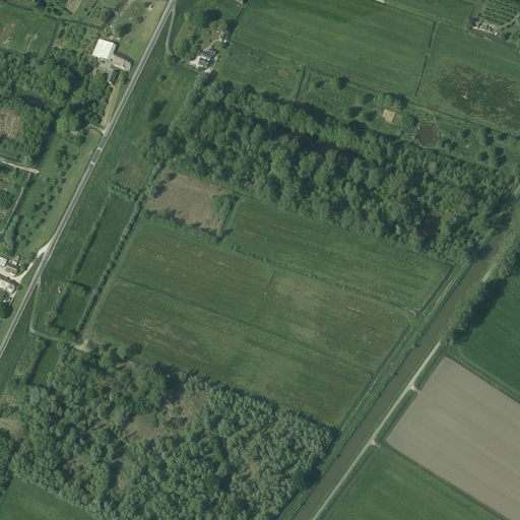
[(99,40),(92,56),(96,58),(110,63),(111,61),(113,55),(115,52),(116,47),(103,42),(99,40)]
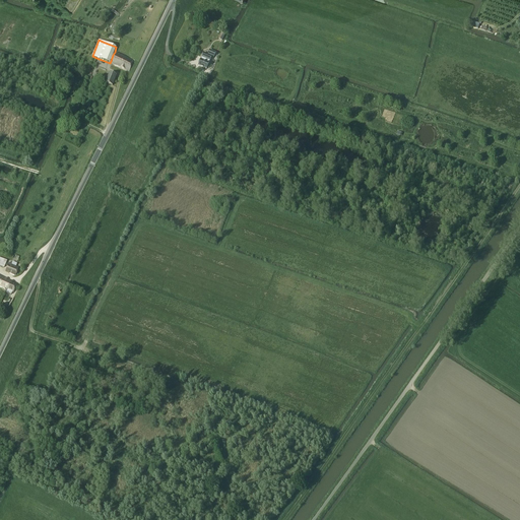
[(206,69),(211,56),(213,57),(215,53),(210,50),(208,55),(204,53),(198,66),(206,69)]
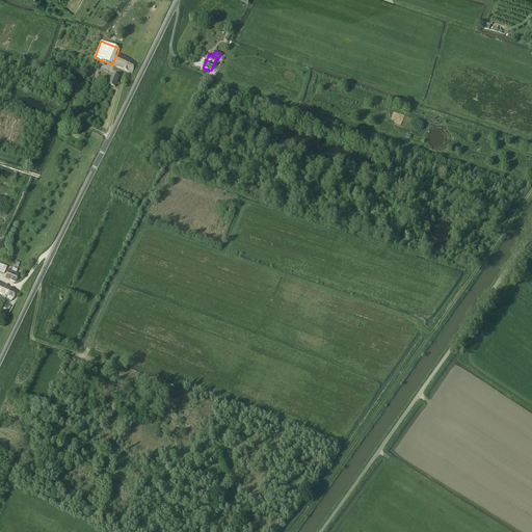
[(115,62),(114,65),(126,71),(132,73),(136,62),(133,60),(118,54),(117,56),(115,62)]
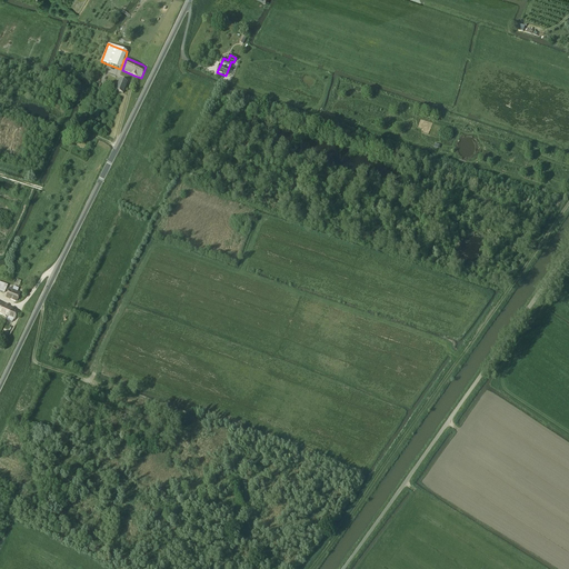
[(122,93),(127,82),(120,79),(116,90),(122,93)]
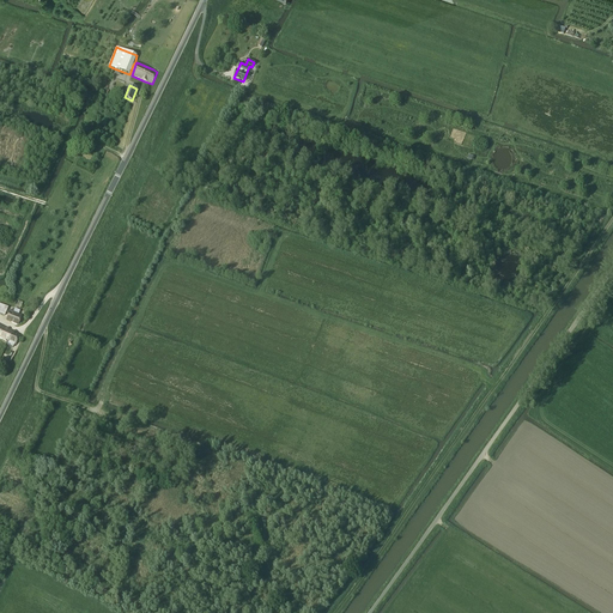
[(14,309),(13,311),(10,310),(6,321),(11,322),(17,325),(19,325),(22,315),(19,314),(20,311),(14,309)]
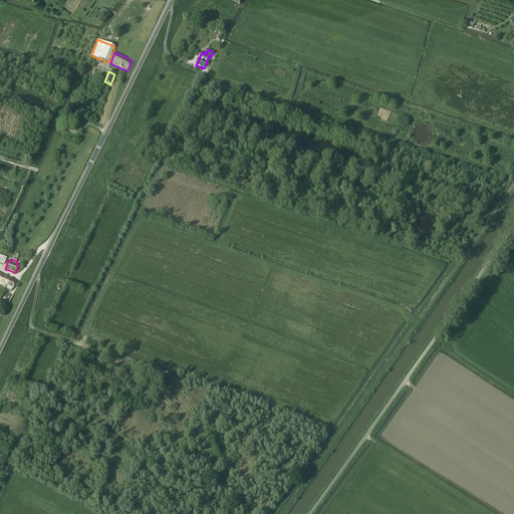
[(0,272),(0,282),(7,286),(5,289),(11,291),(12,289),(13,289),(16,280),(0,272)]
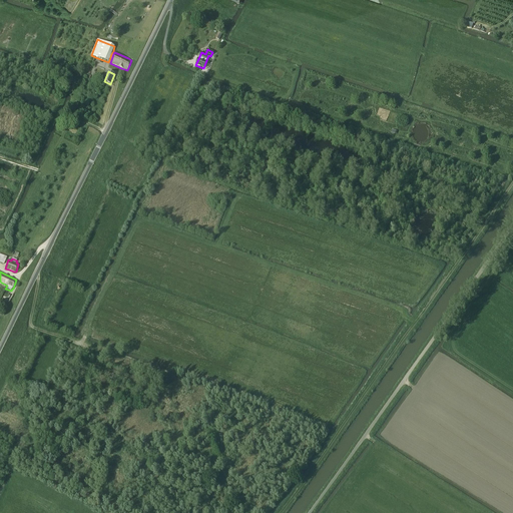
All buildings are outlined.
